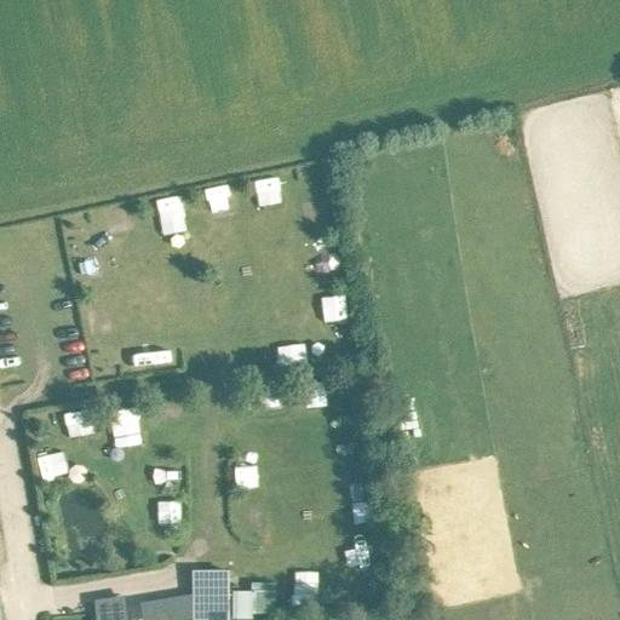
[(205,191),(210,213),(233,208),(228,185),(205,191)]
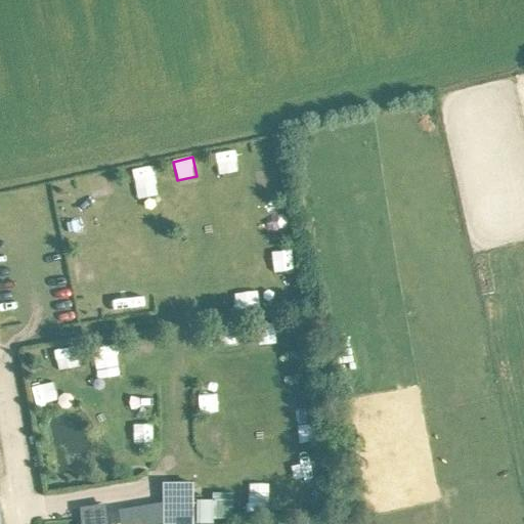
[(290,256),(275,258),(278,274),(292,272),(290,256)]
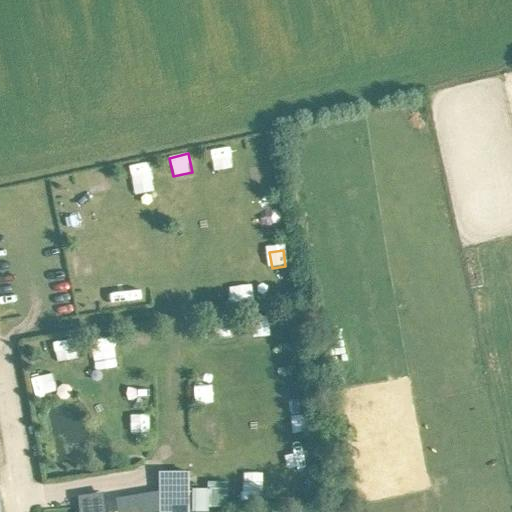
[(116,305),(141,302),(139,287),(114,290),(116,305)]
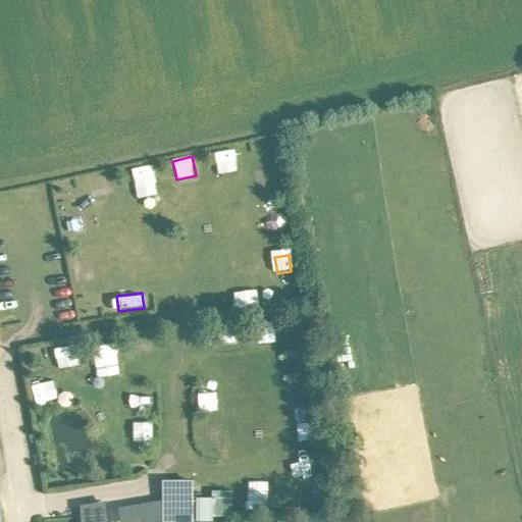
[(270,322),(257,322),(258,337),(271,337),(270,322)]
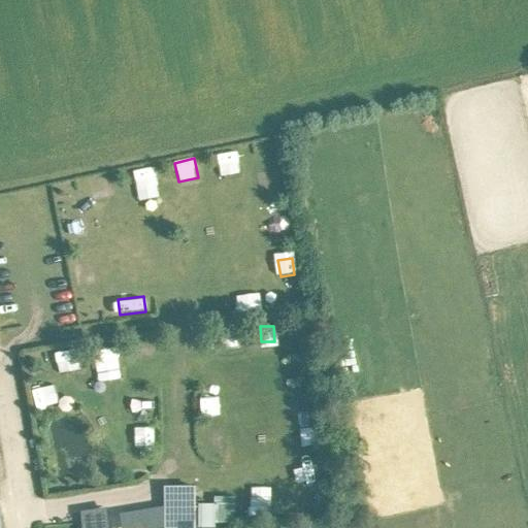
[(67,354),(55,358),(60,374),(72,371),(67,354)]
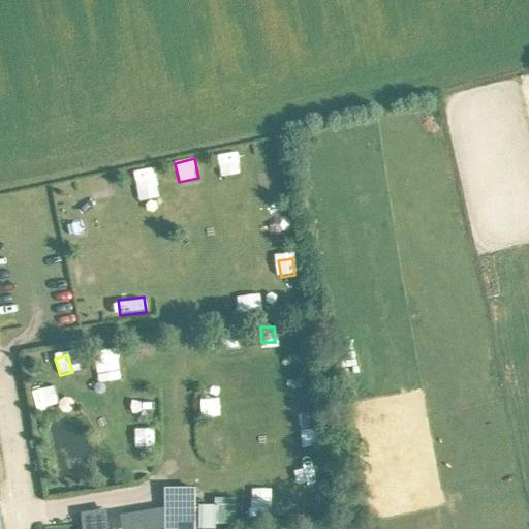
[(100,378),(120,375),(117,354),(97,359),(100,378)]
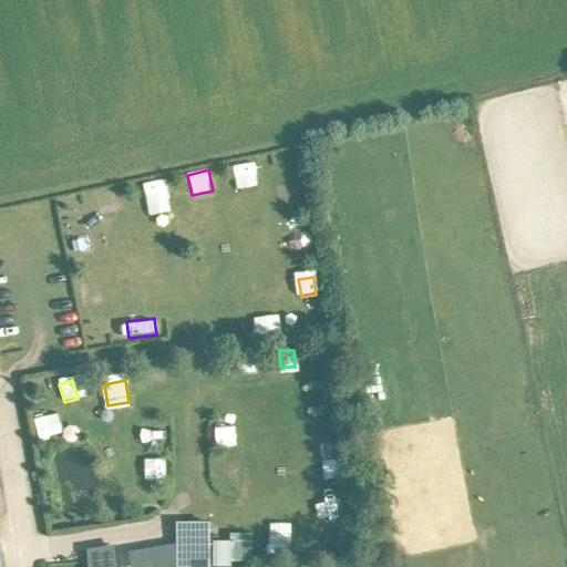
[(236,419),(216,420),(217,460),(237,459),(236,419)]
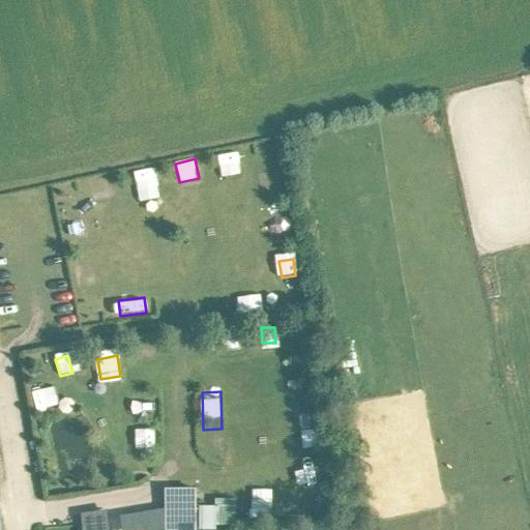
[(294,416),(295,438),(317,437),(316,416),(294,416)]
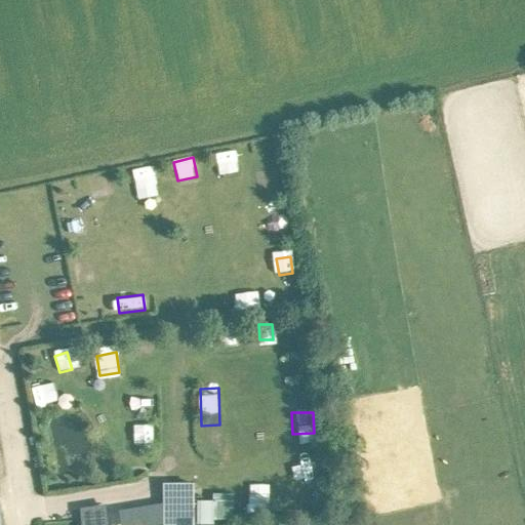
[(301,453),(308,472),(326,466),(320,447),(301,453)]
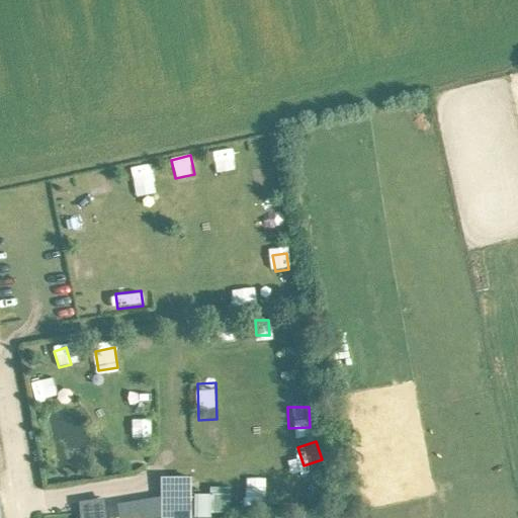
[(189,517),(190,478),(161,478),(162,498),(162,517),(189,517)]
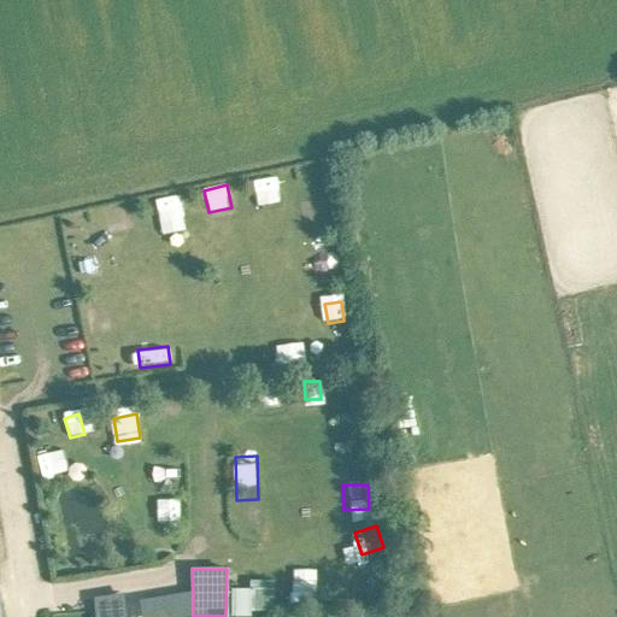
[(363,576),(338,577),(339,600),(364,599),(363,576)]
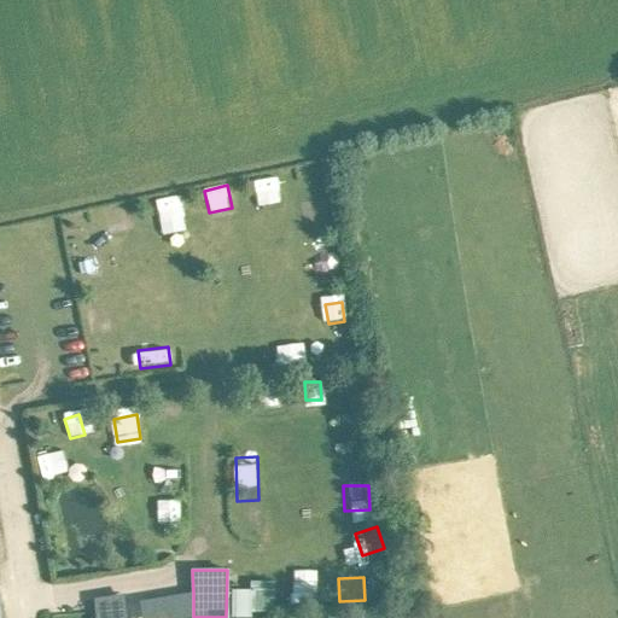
[(193,617),(193,594),(165,599),(168,617),(193,617)]
